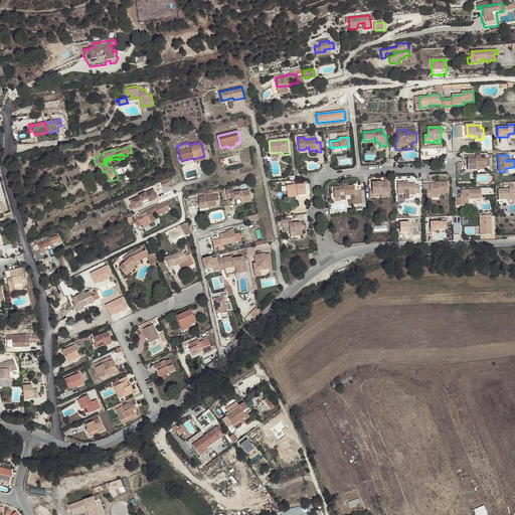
[(468,169),(474,169),(474,167),(486,167),(486,158),(468,158),(468,169)]
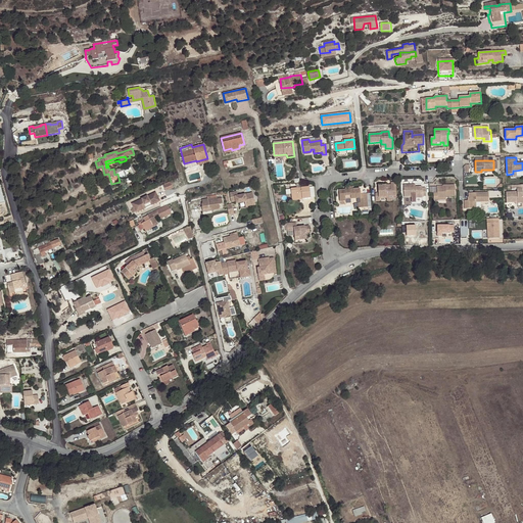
[(122,179),(135,173),(132,167),(119,173),(122,179)]
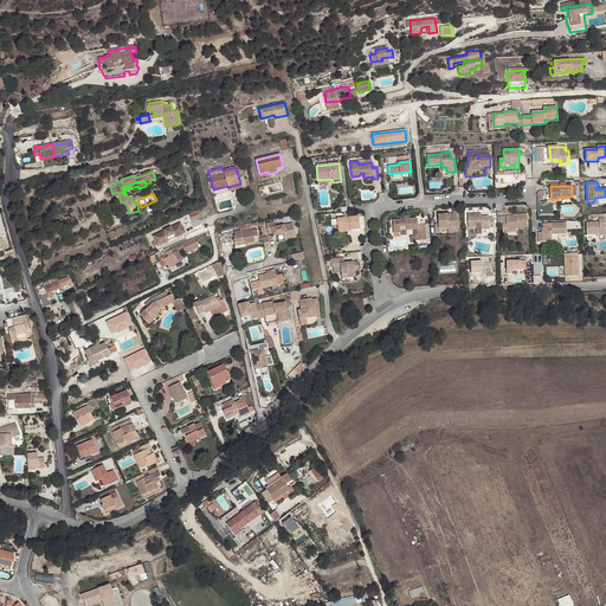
[(450,213),(438,213),(438,224),(434,224),(434,232),(440,232),(440,229),(447,227),(447,230),(455,229),(455,225),(459,225),(458,211),(452,211),(452,213),(452,216),(450,216),(450,213)]
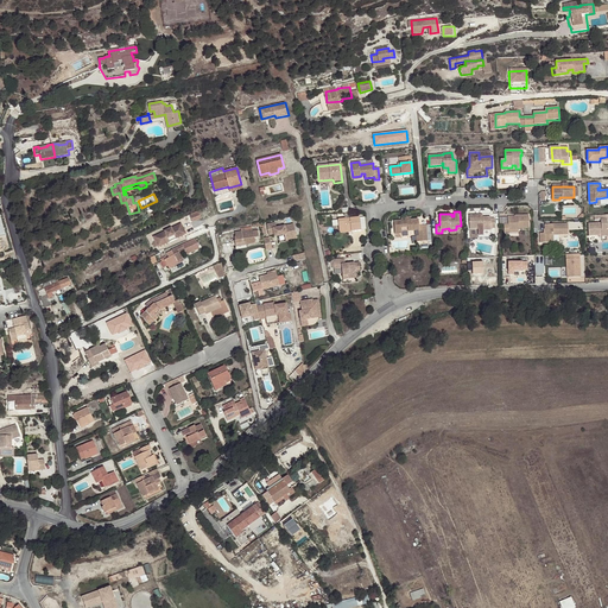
[(518,228),(530,227),(529,214),(518,215),(518,216),(508,216),(508,223),(505,225),(505,233),(510,233),(510,230),(519,229),(518,228)]
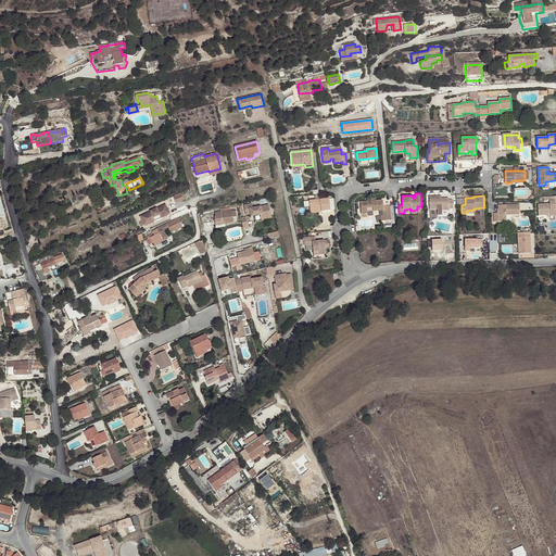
[(453,209),(453,200),(449,200),(449,199),(445,199),(441,199),(441,197),(429,197),(430,210),(438,210),(438,214),(441,214),(441,211),(449,211),(449,210),(453,209)]
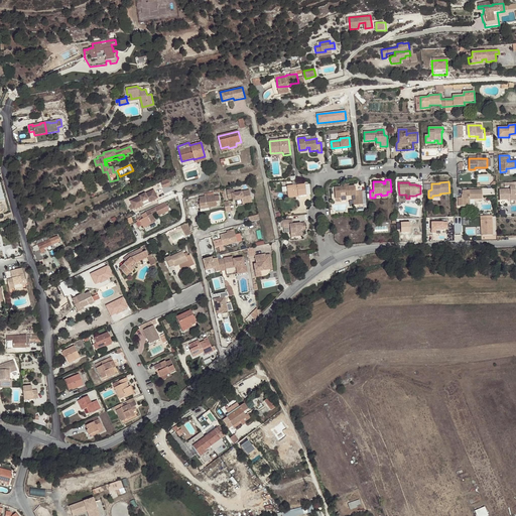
[(346,186),(346,183),(340,183),(340,186),(335,186),(335,198),(341,197),(341,191),(346,191),(346,195),(355,195),(358,194),(359,204),(363,204),(362,189),(358,189),(358,187),(355,185),(348,185),(346,186)]
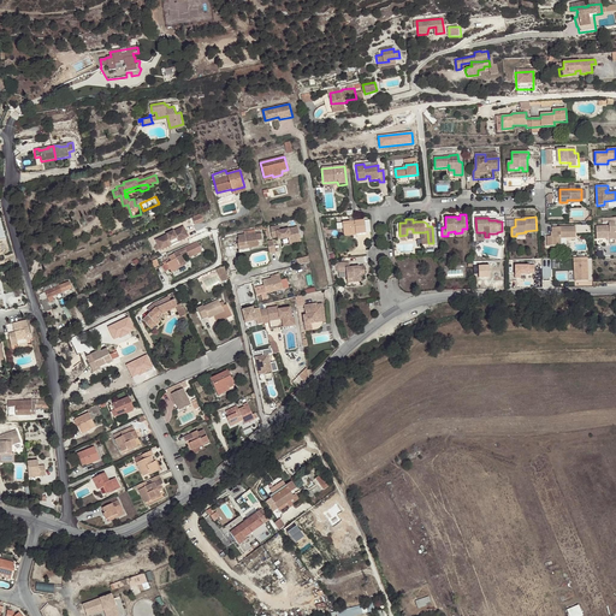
[(343,224),(344,235),(356,234),(356,235),(366,234),(365,220),(343,224)]
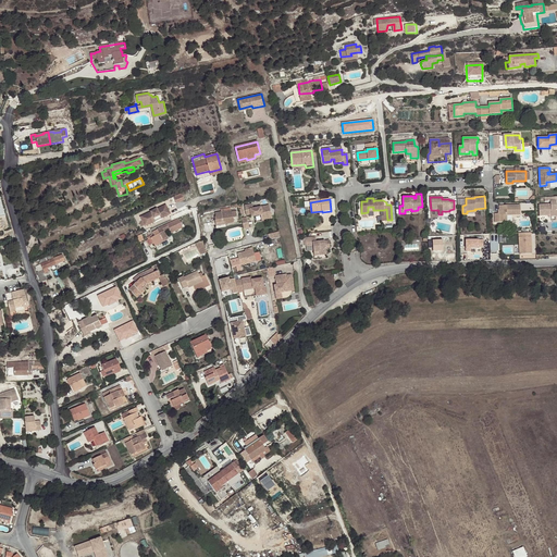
[(556,202),(551,202),(551,205),(539,205),(539,217),(540,217),(548,217),(552,217),(552,218),(555,218),(556,217),(556,208),(556,202)]
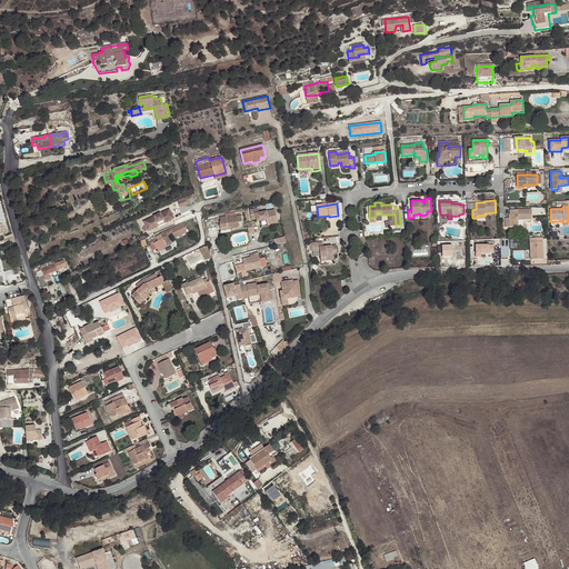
[(257,209),(249,210),(251,220),(257,219),(257,220),(260,219),(261,221),(267,220),(268,225),(278,222),(275,209),(258,213),(257,209)]
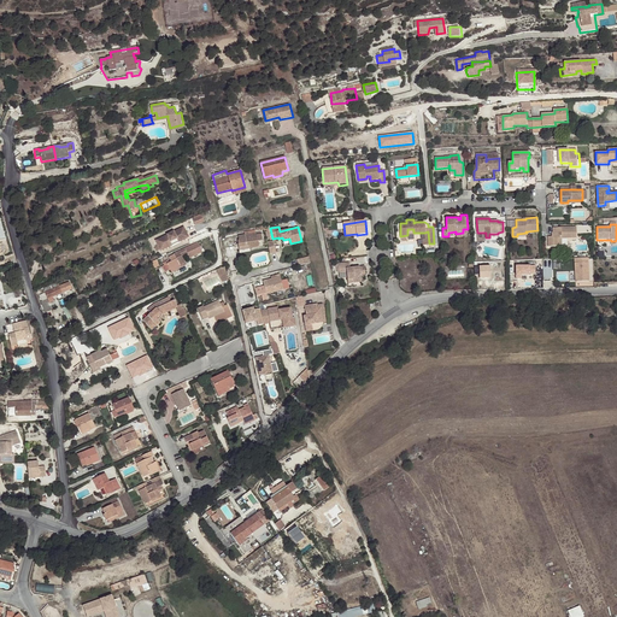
[(178,242),(188,238),(183,228),(156,241),(160,251),(172,246),(171,242),(177,239),(178,242)]
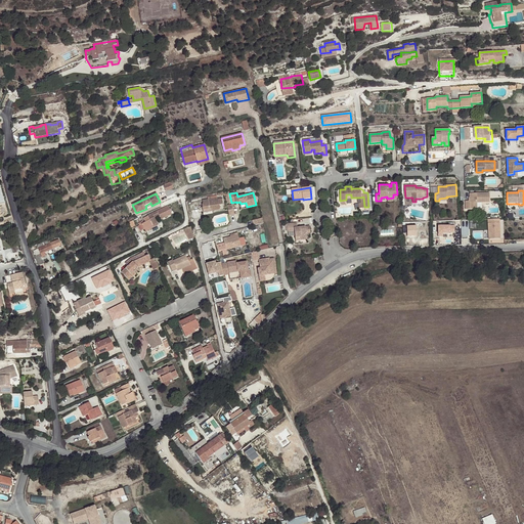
[(494,194),(474,194),(474,202),(469,202),(469,210),(480,211),(480,204),(493,205),(494,194)]
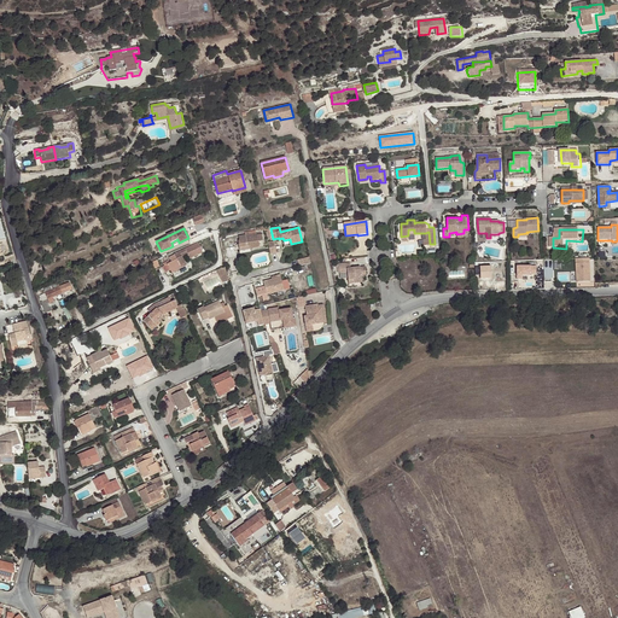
[(256,235),(256,233),(238,237),(239,240),(237,240),(238,248),(248,245),(249,250),(260,248),(258,242),(262,240),(261,234),(256,235)]
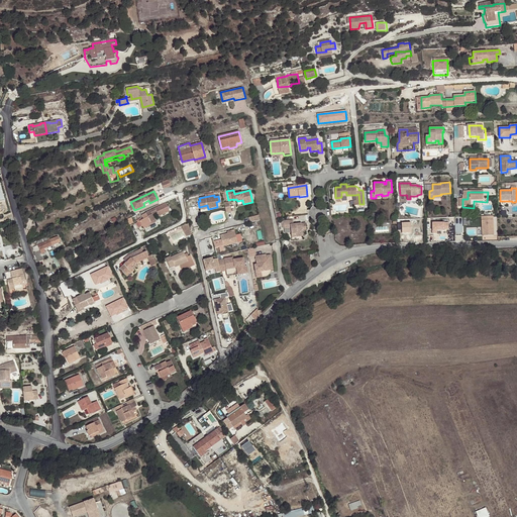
[(143,219),(137,222),(139,228),(142,226),(143,229),(156,222),(151,215),(152,214),(154,213),(157,212),(160,211),(168,208),(166,203),(156,207),(156,209),(141,216),(143,219)]
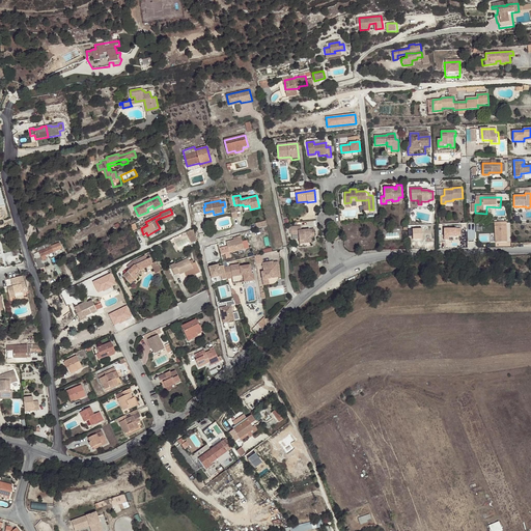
[(507,222),(495,223),(496,243),(508,242),(507,222)]
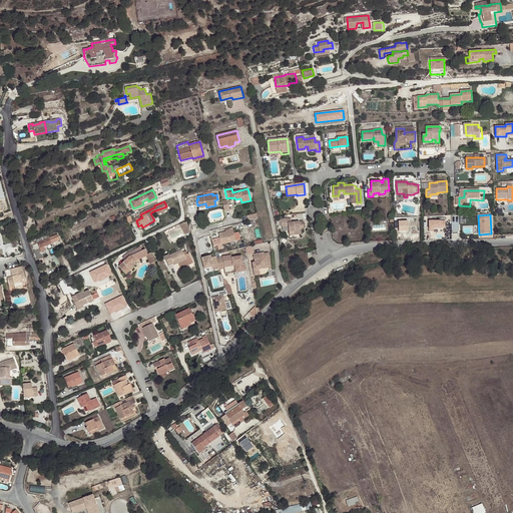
[(295,225),(295,223),(292,223),(292,219),(282,220),(283,227),(289,227),(290,232),(295,232),(296,235),(301,235),(300,230),(305,229),(304,222),(297,223),(297,225),(295,225)]
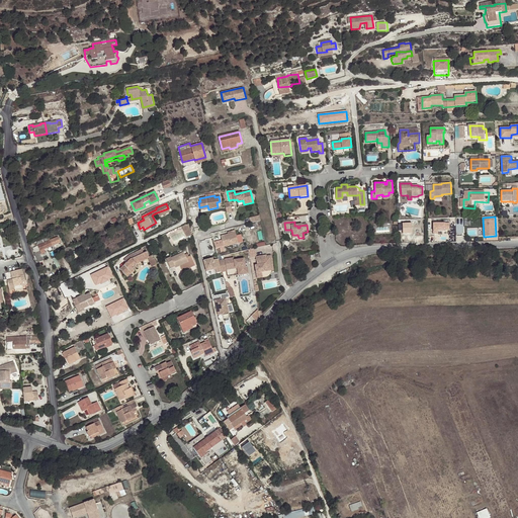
[(188,223),(182,226),(186,236),(191,234),(188,223)]
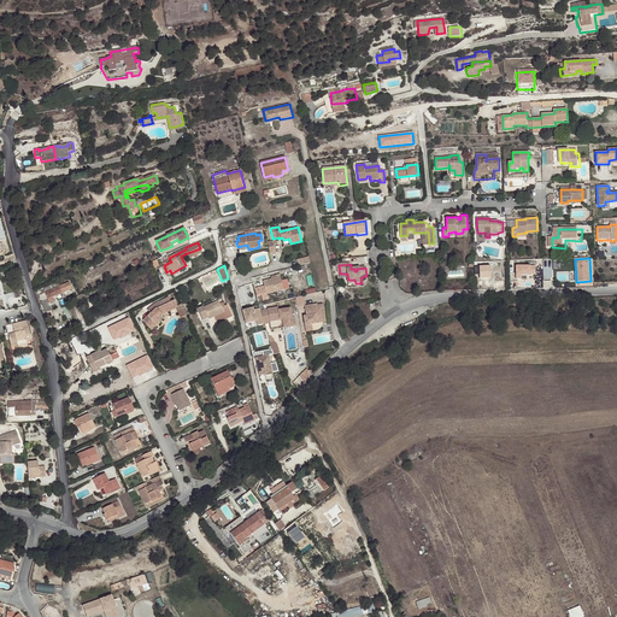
[(535,265),(516,266),(516,278),(527,278),(527,276),(530,276),(530,274),(535,274),(535,265)]
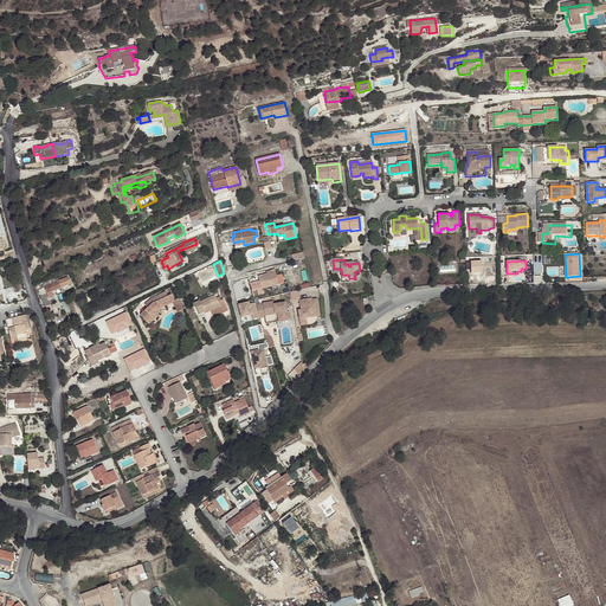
[(478,264),(470,265),(471,282),(476,282),(475,272),(479,272),(478,264)]
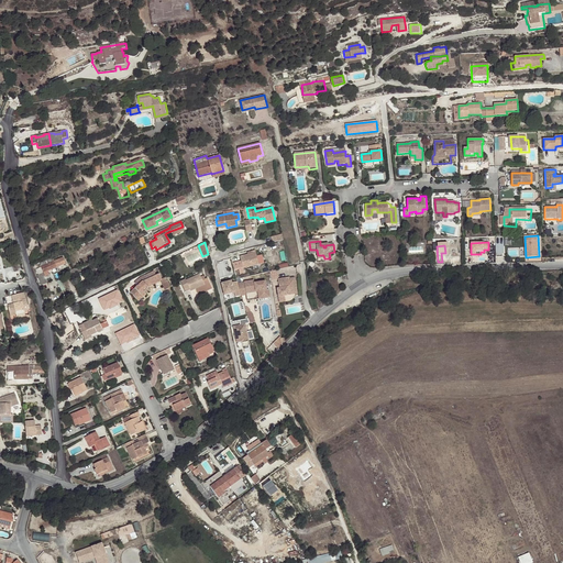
[(256,252),(241,256),(243,268),(258,265),(256,252)]
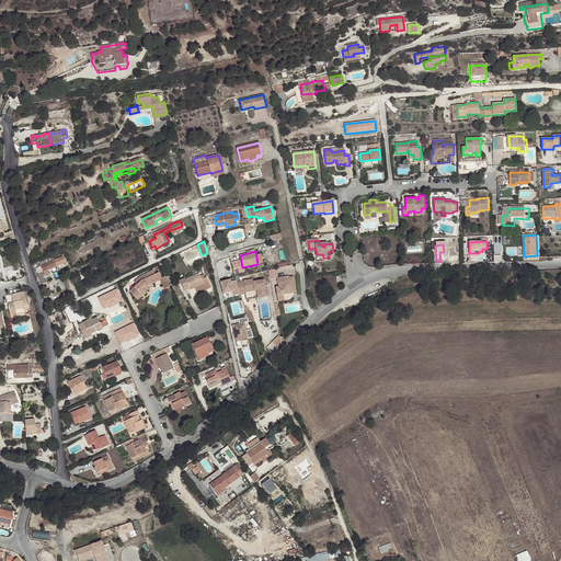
[(44,272),(57,266),(55,261),(53,256),(39,262),(44,272)]
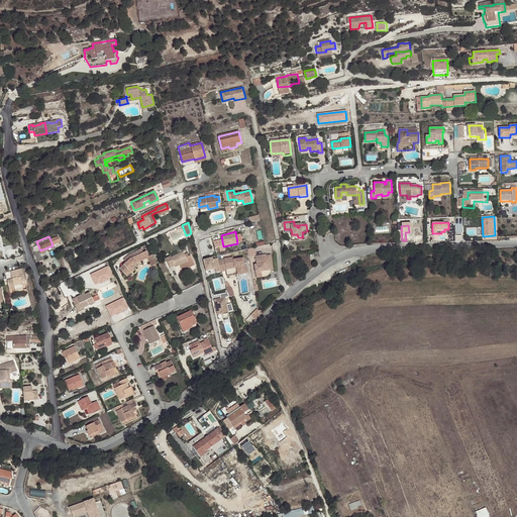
[(50,240),(53,245),(61,242),(59,237),(50,240)]
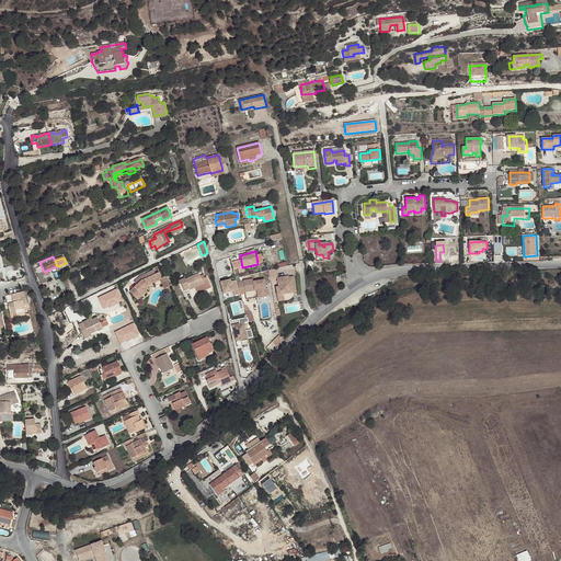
[(129,292),(135,298),(144,290),(145,293),(149,289),(147,287),(161,279),(158,273),(155,275),(147,278),(145,274),(141,276),(139,277),(134,282),(137,285),(129,292)]
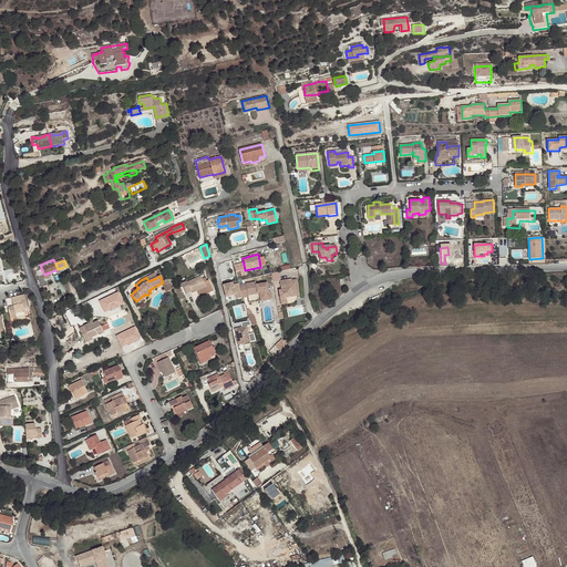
[(187,285),(183,287),(186,295),(192,292),(192,294),(206,287),(200,276),(187,282),(187,285)]
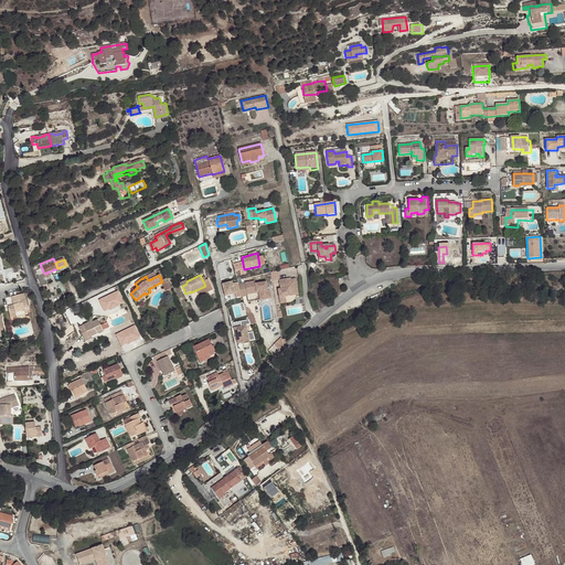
[(278,294),(280,305),(286,304),(285,298),(289,297),(289,296),(294,295),(294,292),(297,291),(296,280),(290,281),(290,279),(279,281),(280,290),(280,292),(278,294)]
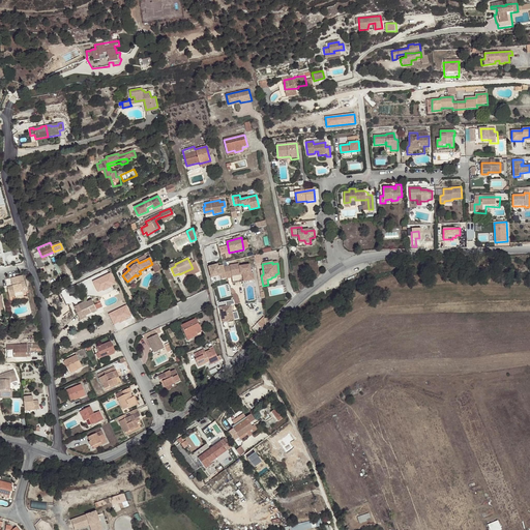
[(230,267),(224,267),(227,276),(228,280),(232,278),(232,277),(240,276),(240,274),(242,274),(242,276),(243,283),(254,282),(253,274),(251,274),(249,266),(239,267),(239,264),(230,266),(230,267)]
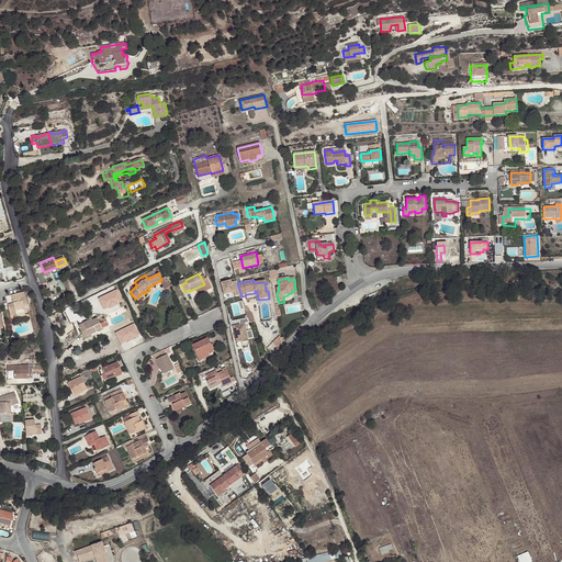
[(232,281),(222,283),(224,295),(234,293),(235,296),(239,296),(236,282),(232,283),(232,281)]
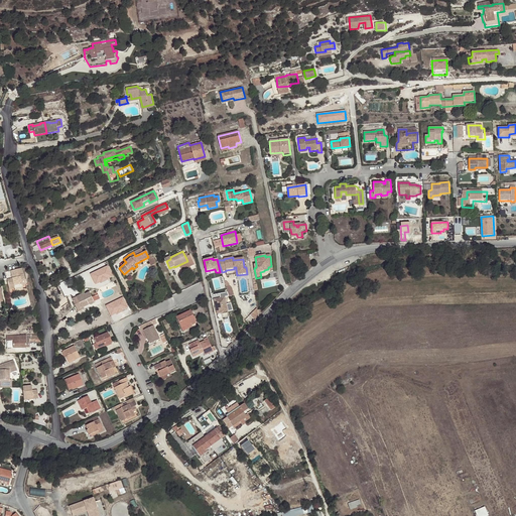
[(107,266),(91,274),(95,282),(99,280),(101,283),(108,280),(108,279),(112,276),(107,266)]
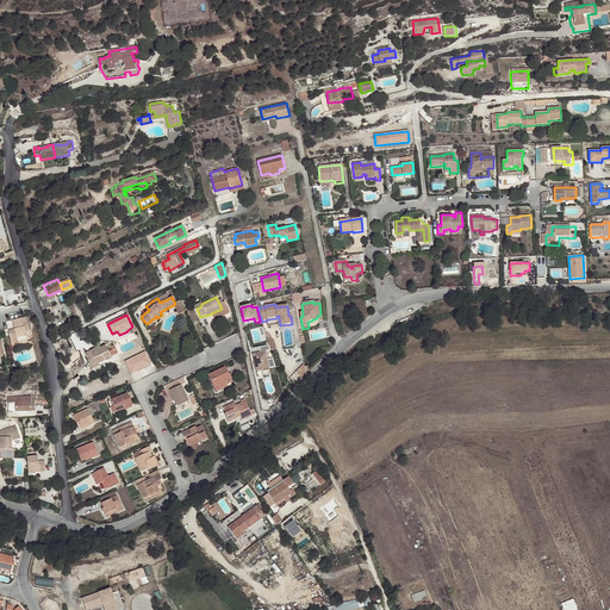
[(156,316),(147,324),(149,327),(159,319),(157,318),(156,316)]
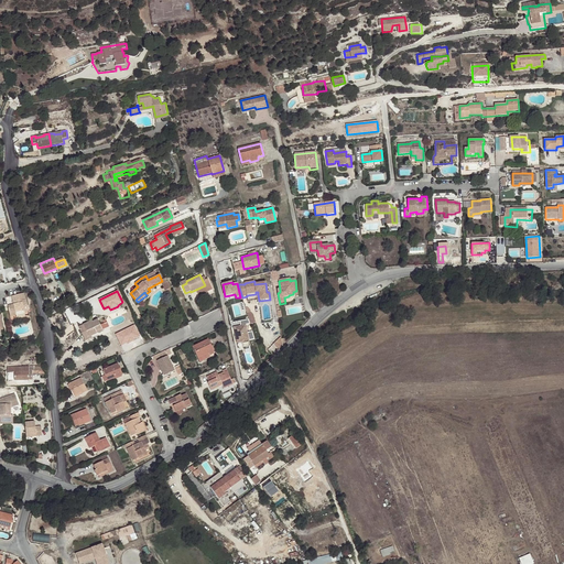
[(24,300),(23,294),(11,296),(13,305),(8,306),(10,317),(15,315),(17,317),(24,315),(23,313),(29,312),(25,299),(24,300)]
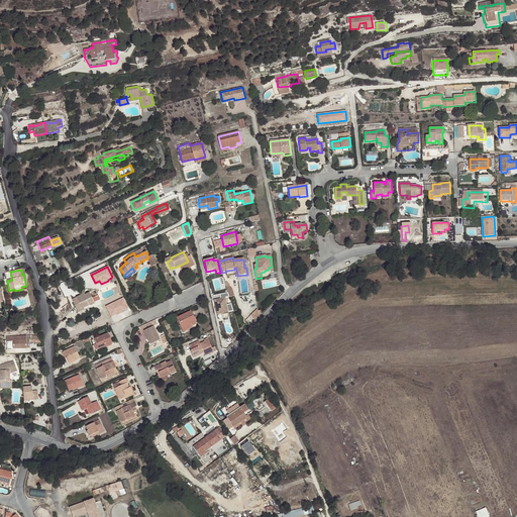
[(77,311),(83,308),(89,306),(90,306),(91,306),(92,306),(93,305),(93,304),(93,303),(91,299),(91,297),(89,293),(84,296),(84,294),(72,300),(75,305),(77,311)]
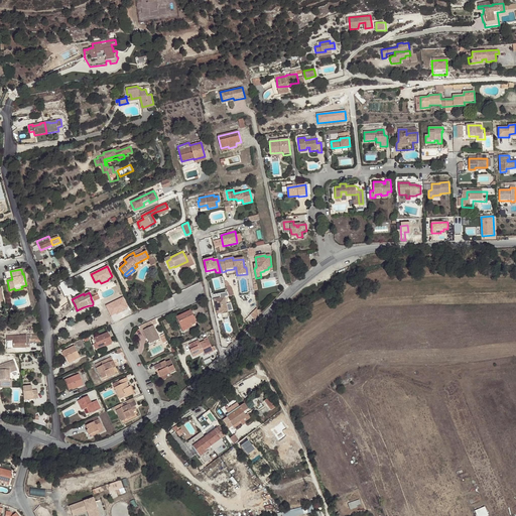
[(214,300),(217,314),(228,312),(225,297),(229,297),(228,293),(220,294),(221,298),(214,300)]
